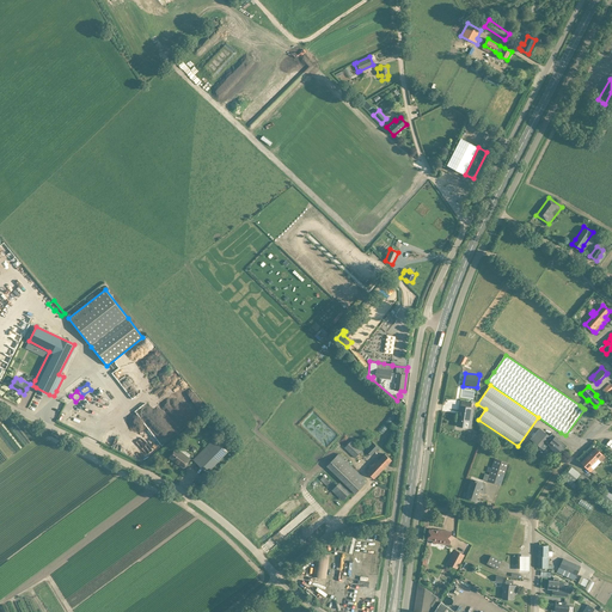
[(460,411),(459,426),(471,428),(472,422),(473,408),(471,408),(466,407),(460,405),(459,411),(460,411)]
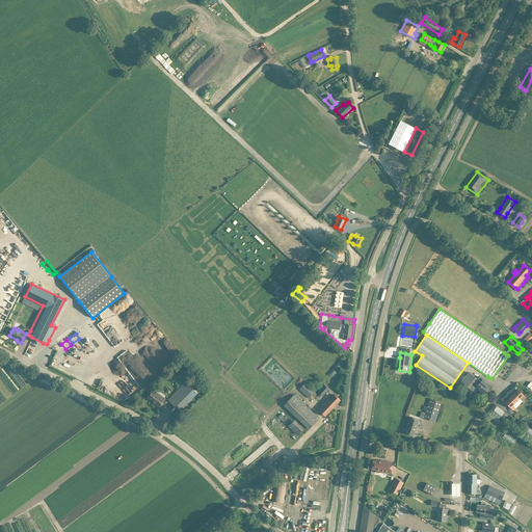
[(107,372),(111,368),(108,364),(103,368),(107,372)]
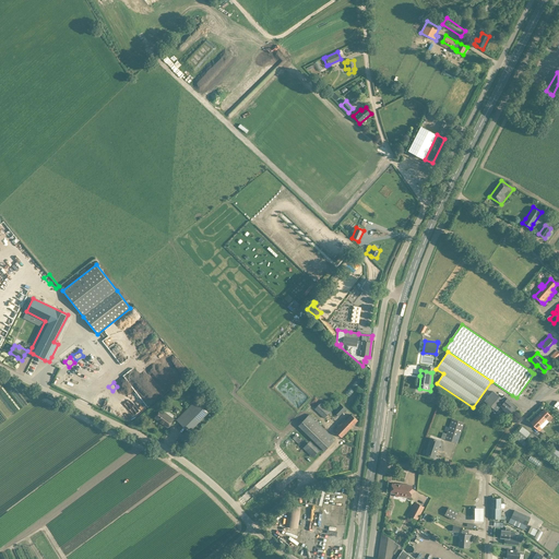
[(514,408),(511,406),(513,403),(507,397),(506,401),(502,397),(501,399),(492,391),(485,401),(497,411),(500,406),(509,414),(514,408)]
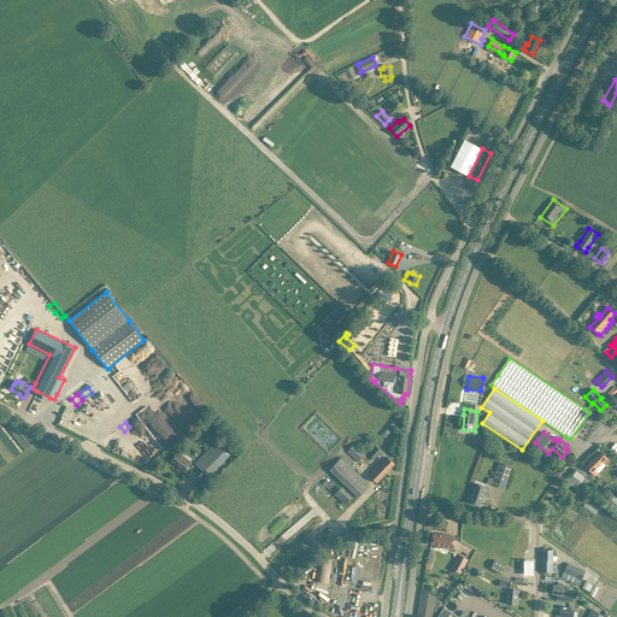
[(209,477),(213,472),(229,457),(222,450),(225,447),(223,445),(222,446),(217,441),(199,459),(195,464),(209,477)]
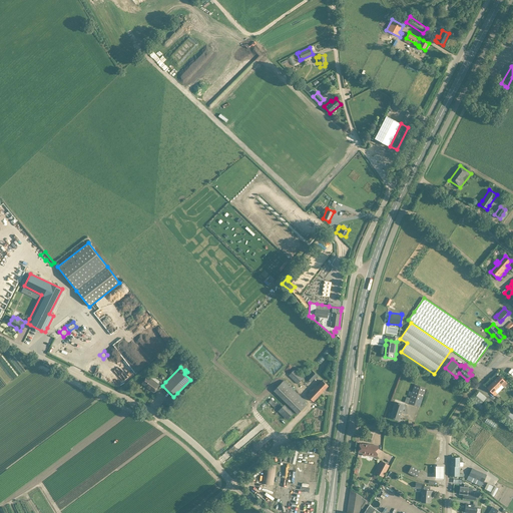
[(295,369),(289,375),(298,384),(301,380),(303,381),(305,379),(295,369)]
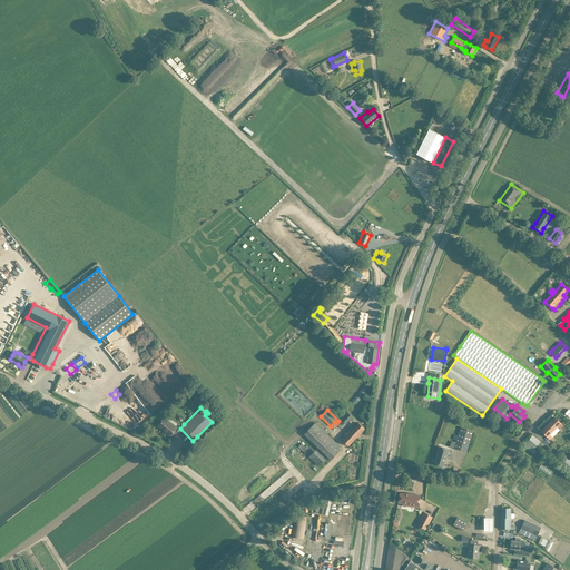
[(345,424),(353,418),(347,412),(341,420),(345,424)]
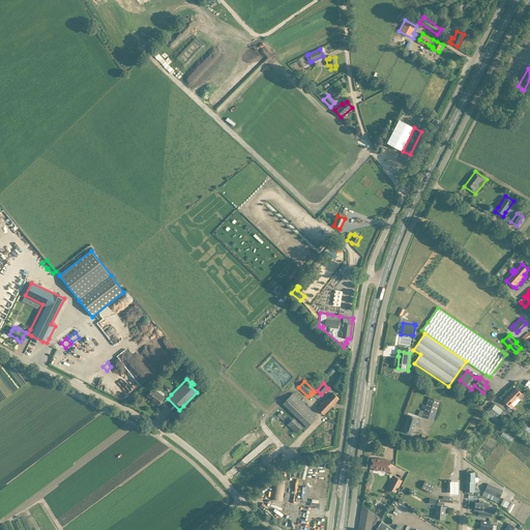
[(158,406),(162,402),(166,398),(152,388),(146,396),(153,402),(158,406)]
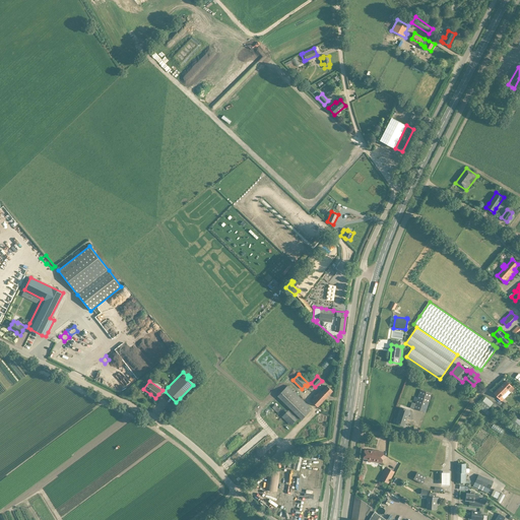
[(502,396),(506,392),(508,390),(511,392),(514,389),(506,381),(494,393),(502,401),(504,398),(502,396)]
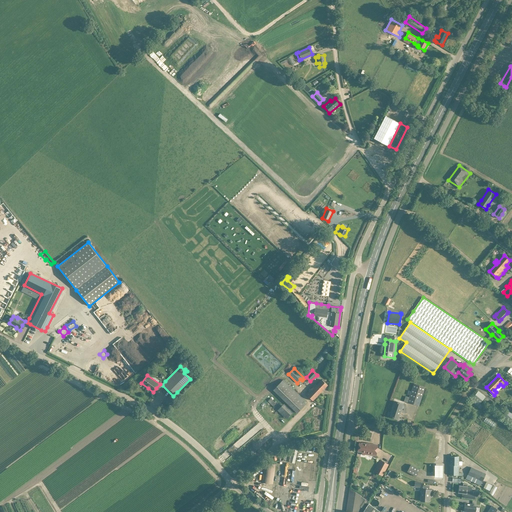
[(307,403),(303,399),(283,380),(273,390),(293,410),(297,413),(307,403)]
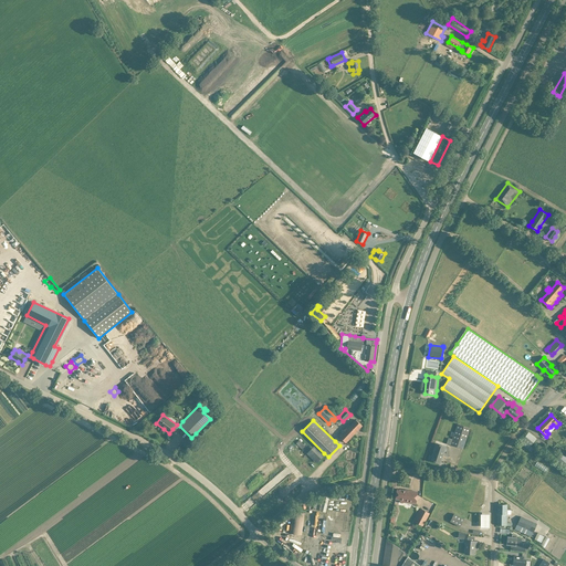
[(363,426),(358,422),(356,420),(350,426),(349,425),(338,436),(342,439),(346,443),(363,426)]
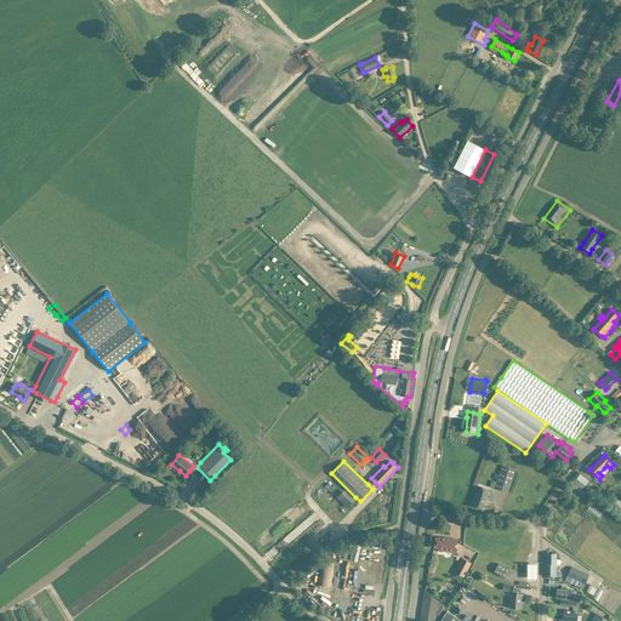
[(494,488),(507,493),(516,469),(502,465),(496,482),(494,488)]
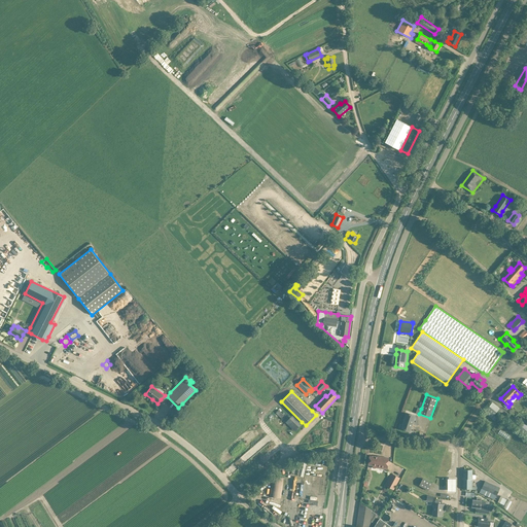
[(494,421),(496,418),(493,415),(497,411),(499,408),(492,402),(484,412),(488,416),(494,421)]
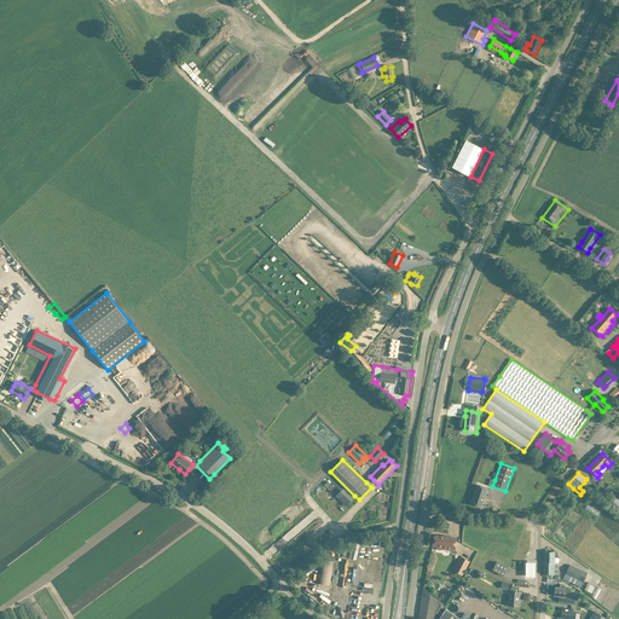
[(325,486),(331,493),(336,490),(330,482),(325,486)]
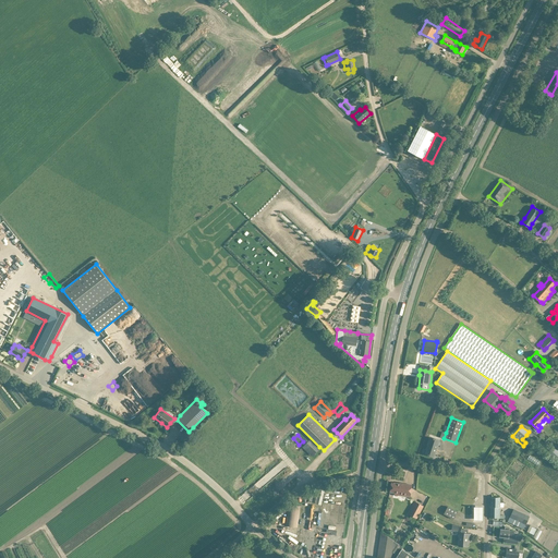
[(434,457),(439,440),(431,437),(425,453),(434,457)]
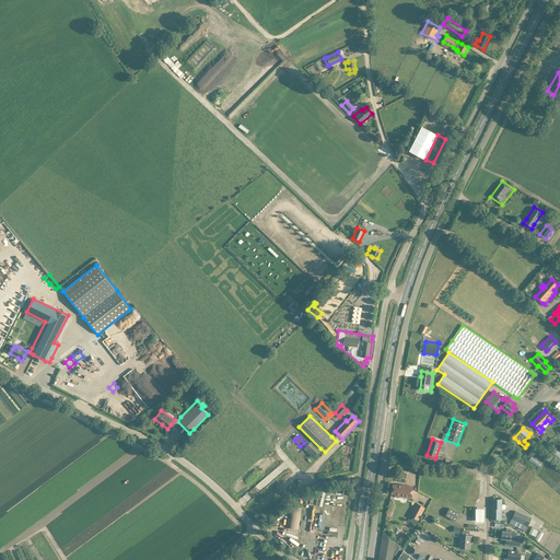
[(321,451),(311,442),(303,448),(313,458),(321,451)]
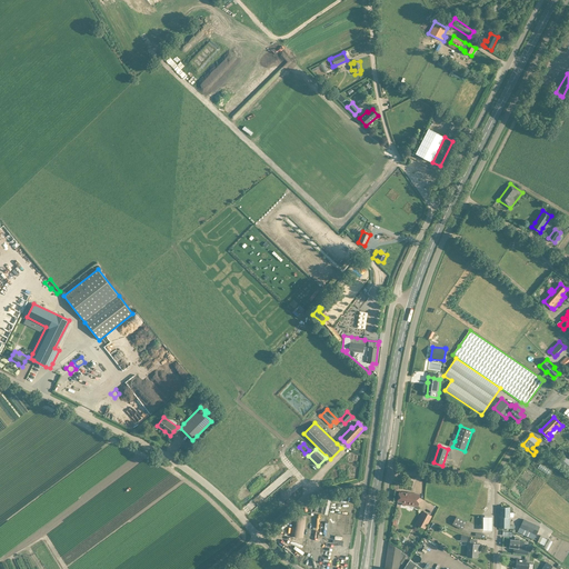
[(568,472),(568,458),(566,455),(558,463),(560,465),(568,472)]
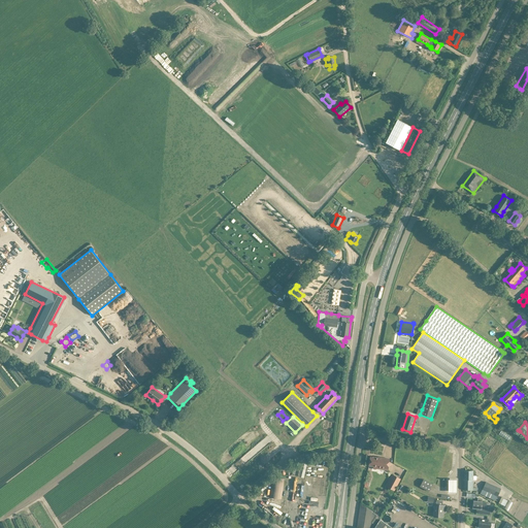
[(500,435),(510,442),(514,438),(503,431),(500,435)]
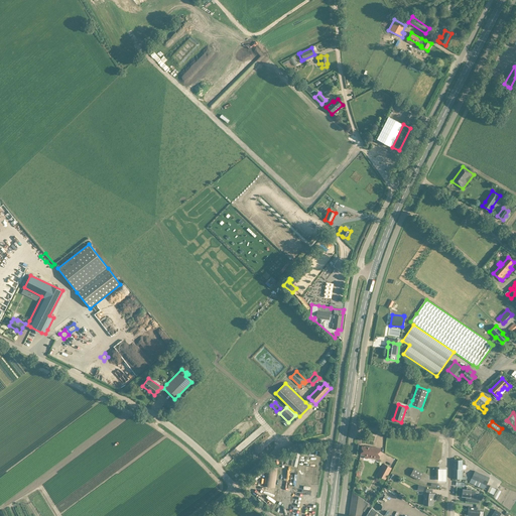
[(379,460),(381,448),(370,446),(370,447),(362,445),(360,455),(368,457),(368,458),(379,460)]
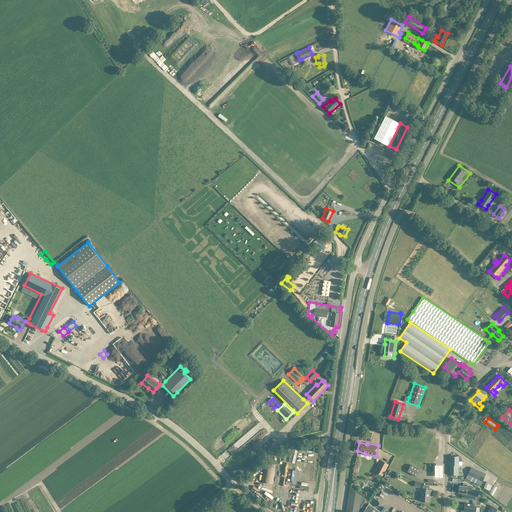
[(459,457),(450,457),(450,465),(449,475),(463,476),(463,473),(459,473),(459,457)]
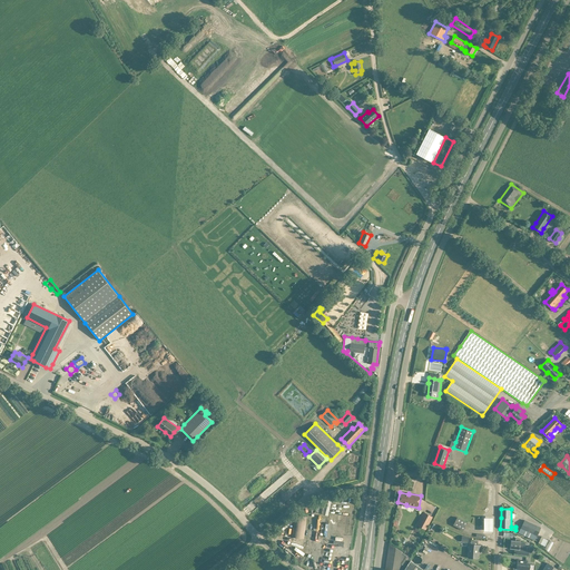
[(423,512),(416,524),(425,530),(432,517),(423,512)]
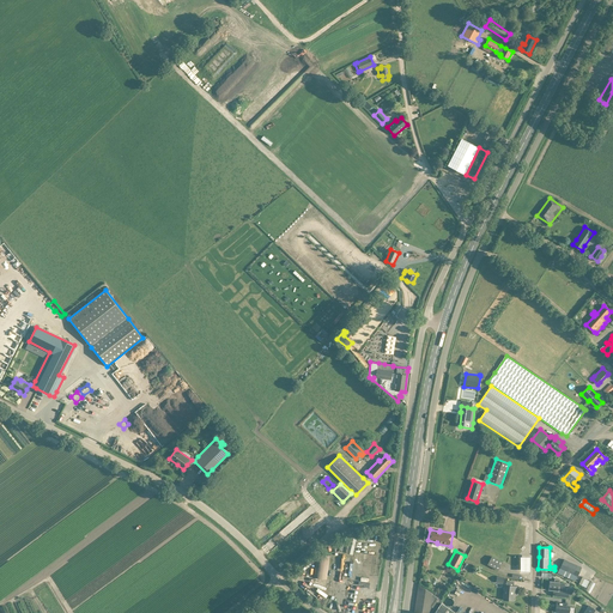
[(316,554),(313,577),(327,580),(331,557),(316,554)]
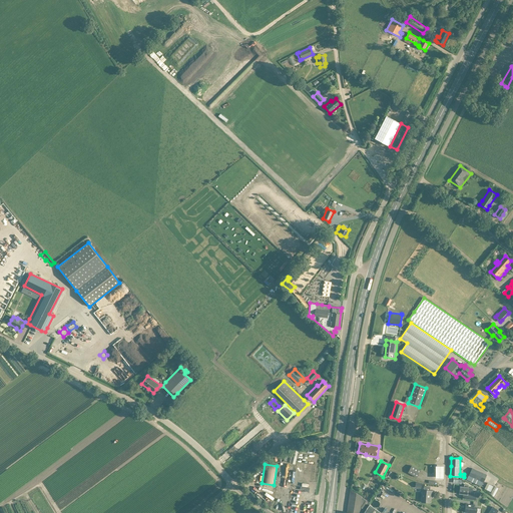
[(408,472),(417,477),(420,470),(412,466),(408,472)]
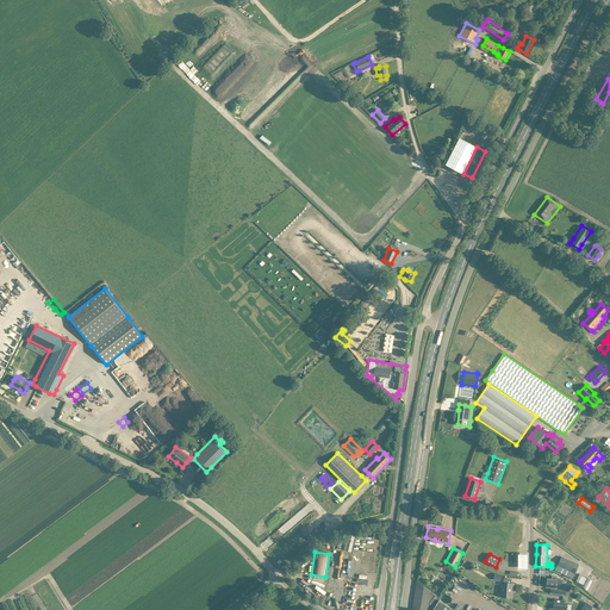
[(521,555),(521,570),(530,570),(530,555),(521,555)]
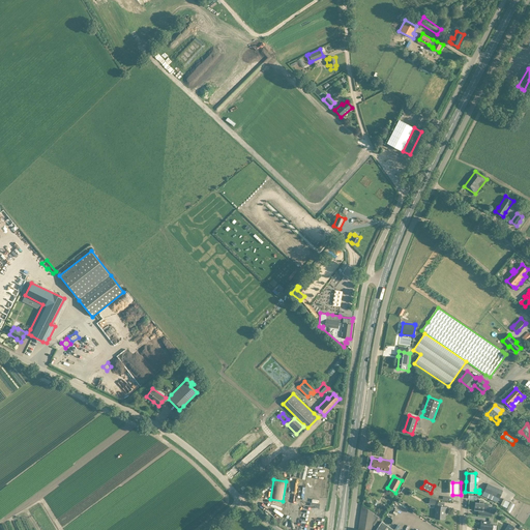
[(498,502),(500,497),(503,491),(492,486),(488,483),(484,491),(482,495),(498,502)]
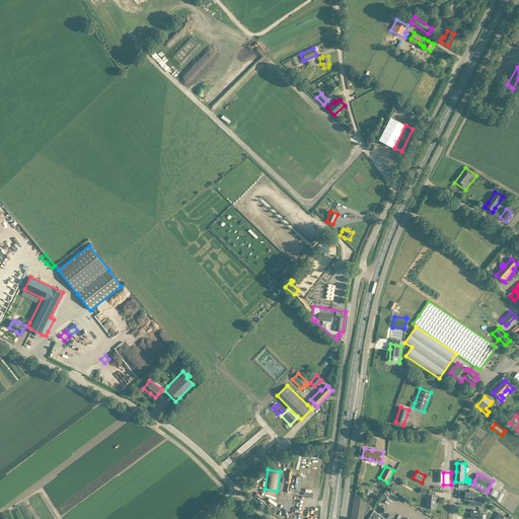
[(495,490),(493,489),(490,495),(497,498),(499,492),(495,490)]
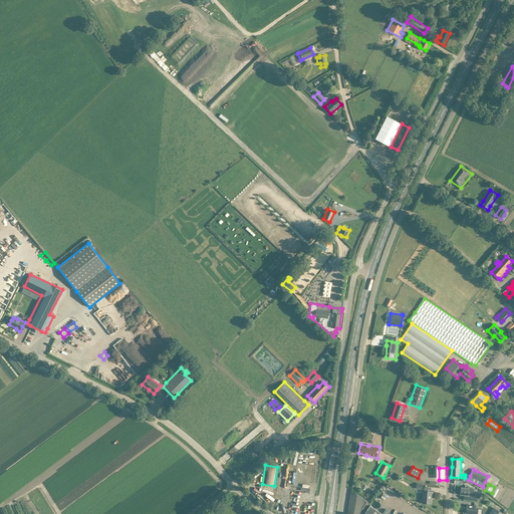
[(344,513),(343,513),(382,513),(370,506),(371,504),(362,497),(355,493),(351,490),(347,513),(344,513)]
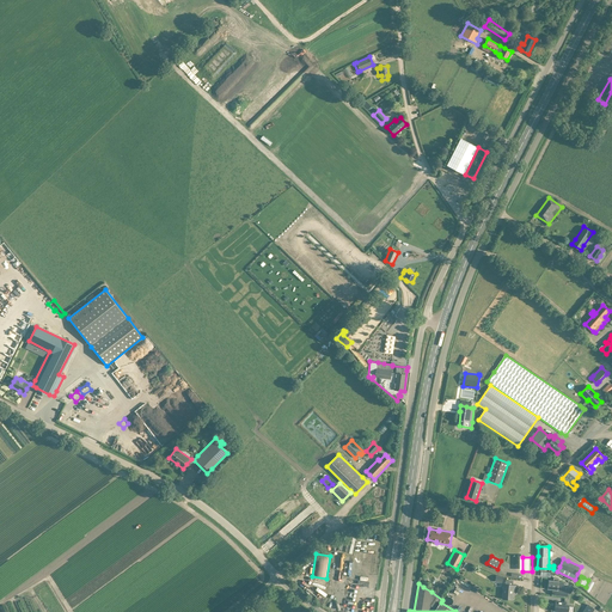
[(502,599),(507,599),(513,600),(513,594),(513,589),(515,591),(516,586),(510,585),(503,585),(502,599)]
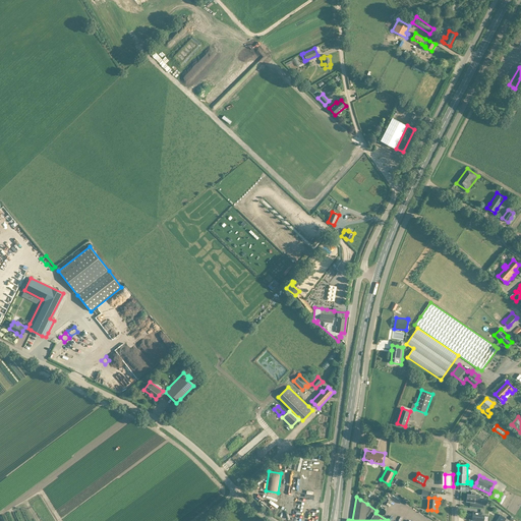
[(475,507),(484,508),(487,500),(482,499),(481,501),(481,503),(476,503),(475,507)]
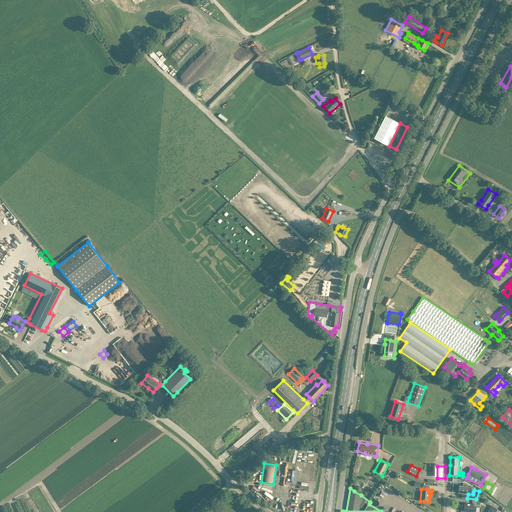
[(475,504),(467,503),(466,511),(472,511),(481,511),(482,508),(474,507),(475,504)]
